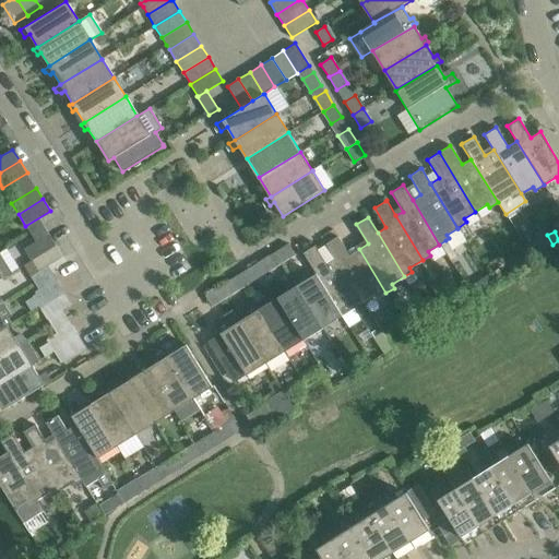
[(31,260),(56,245),(49,233),(24,249),(31,260)]
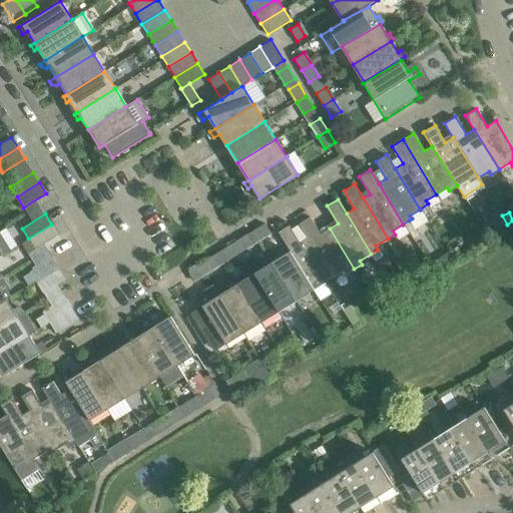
[(300,222),(308,236),(334,277),(343,271),(345,275),(354,269),(330,228),(321,233),(311,215),(300,222)]
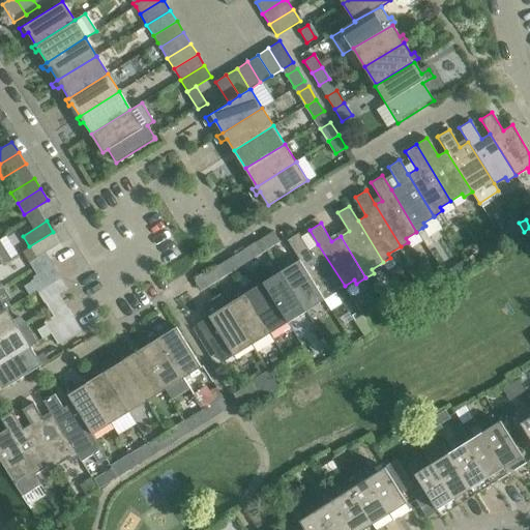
[(422,228),(416,232),(422,241),(427,247),(433,243),(429,237),(422,228)]
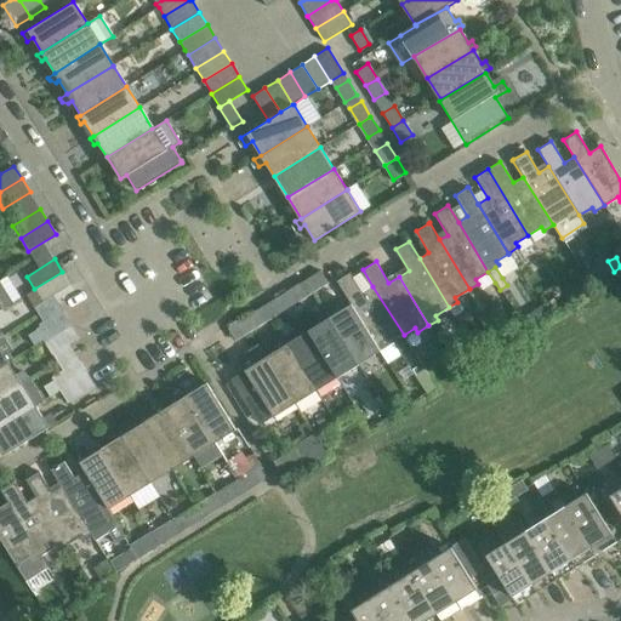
[(588,274),(593,283),(604,275),(599,268),(588,274)]
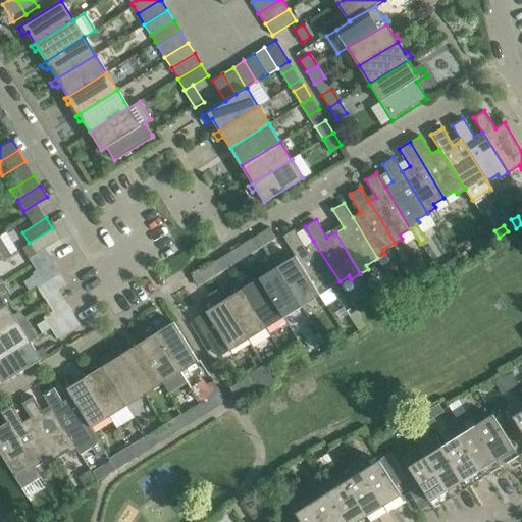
[(275,238),(269,227),(257,235),(263,245),(275,238)]
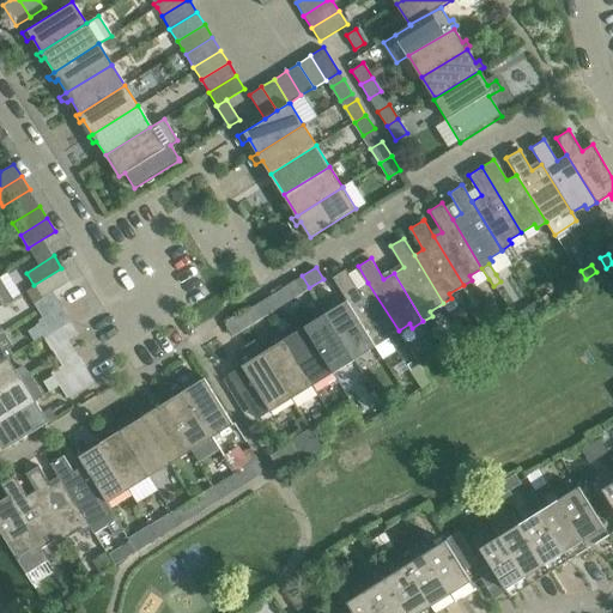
[(34,303),(70,281),(61,268),(34,285),(26,290),(34,303)]
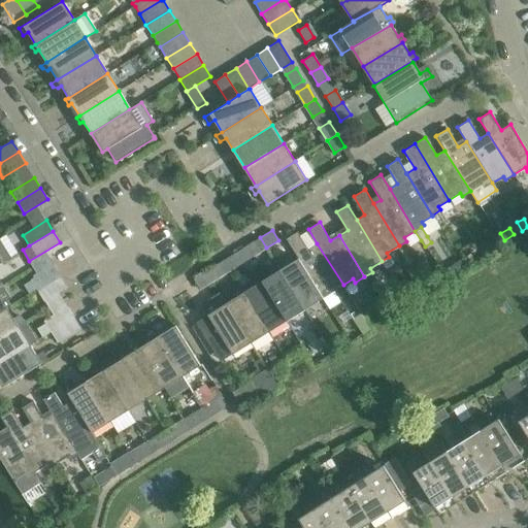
[(298,231),(287,238),(299,258),(321,294),(331,287),(351,319),(360,312),(343,285),(317,243),(309,249),(298,231)]
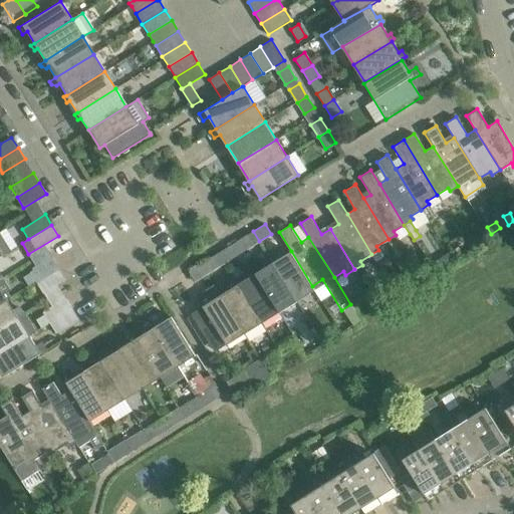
[(0,256),(6,253),(11,250),(0,232),(0,256)]
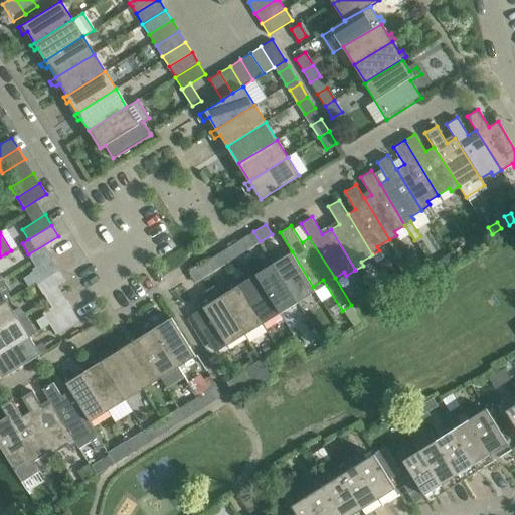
[(254,244),(248,235),(236,242),(242,252),(254,244)]
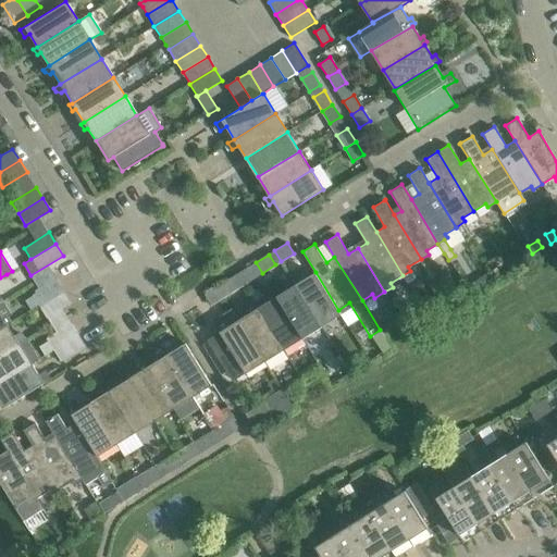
[(256,262),(243,270),(249,281),(262,273),(256,262)]
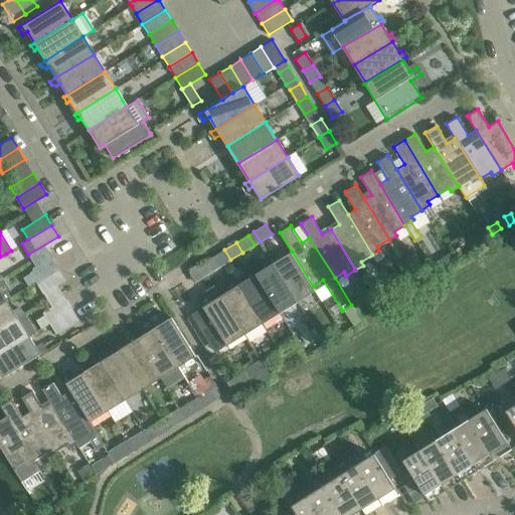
[(315,290),(313,287),(292,251),(274,263),(297,301),(315,290)]
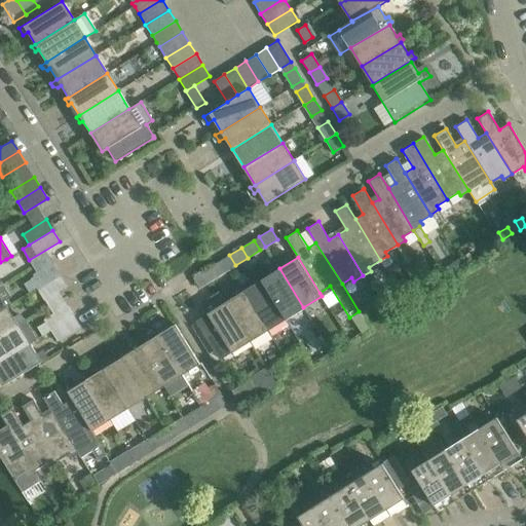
[(413,266),(417,272),(428,266),(423,259),(413,266)]
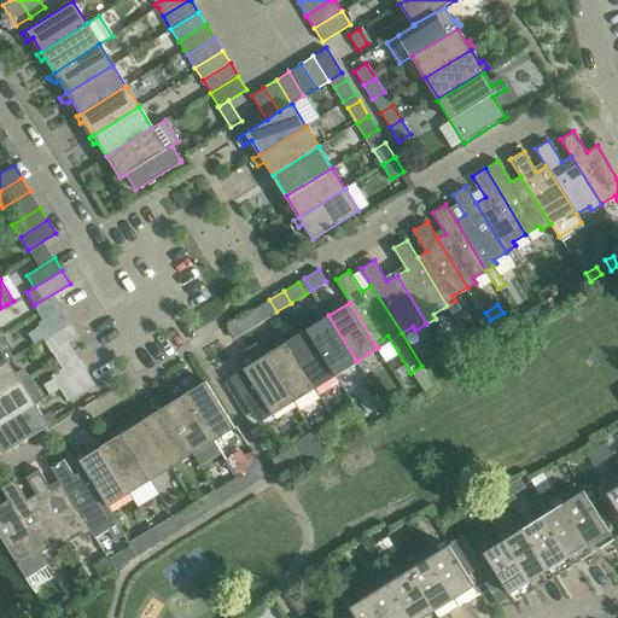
[(263,320),(256,308),(242,316),(249,328),(263,320)]
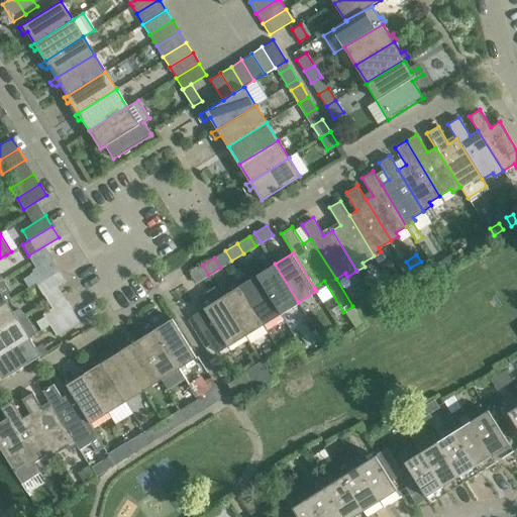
[(36,284),(60,270),(53,259),(29,273),(36,284)]
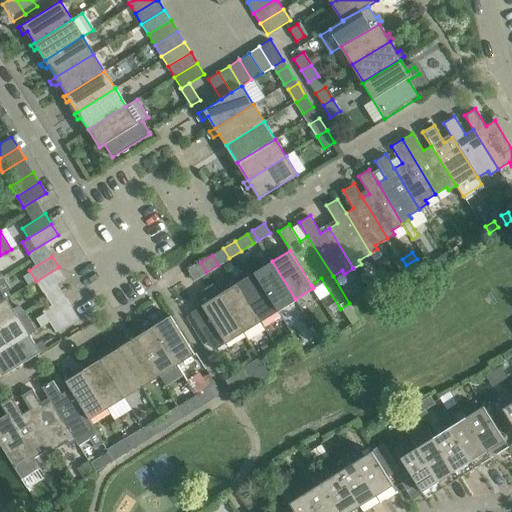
[(254,272),(277,310),(295,299),(272,261),(254,272)]
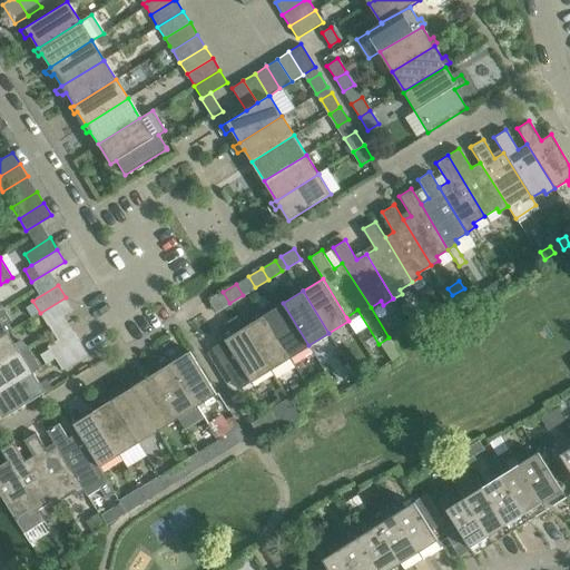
[(223,292),(209,301),(216,312),(229,303),(223,292)]
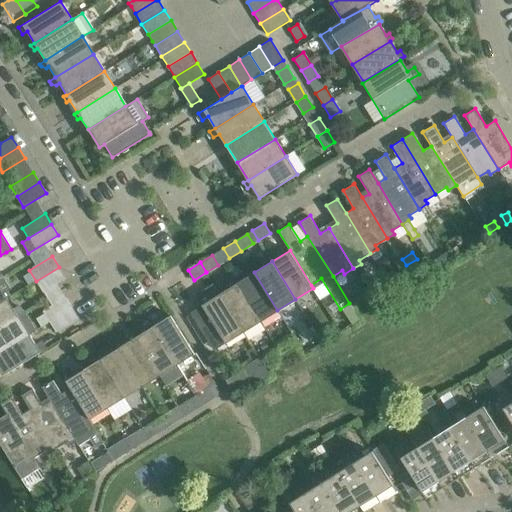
[(59,267),(36,281),(43,292),(66,278),(59,267)]
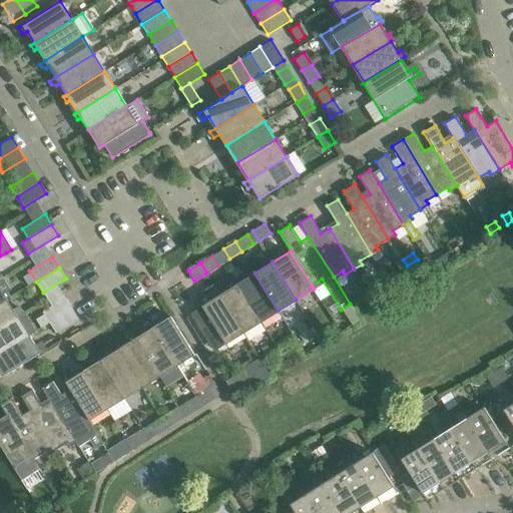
[(261,321),(278,311),(254,273),(237,283),(261,321)]
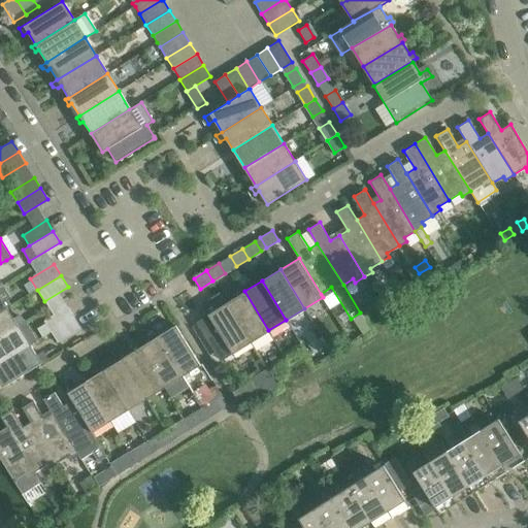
[(0,312),(7,308),(11,306),(8,300),(11,297),(4,286),(0,288),(0,312)]
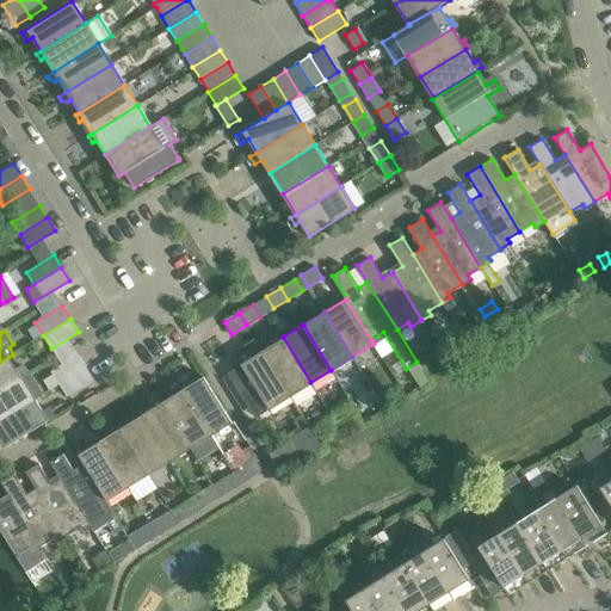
[(290,395),(310,382),(283,337),(278,340),(277,338),(269,343),(271,345),(263,350),(257,341),(257,343),(290,395)]
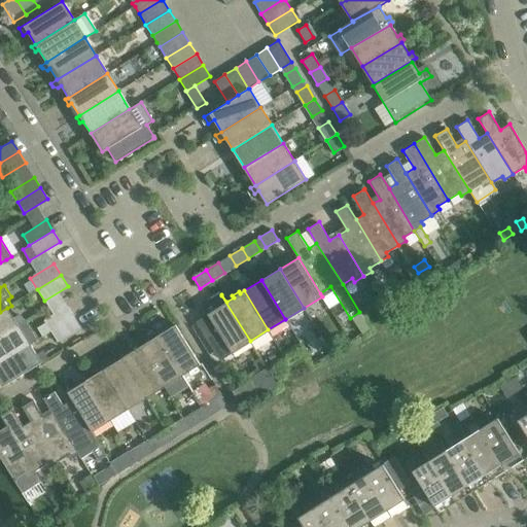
[(208,314),(197,321),(220,359),(232,352),(250,341),(221,295),(213,301),(203,307),(208,314)]
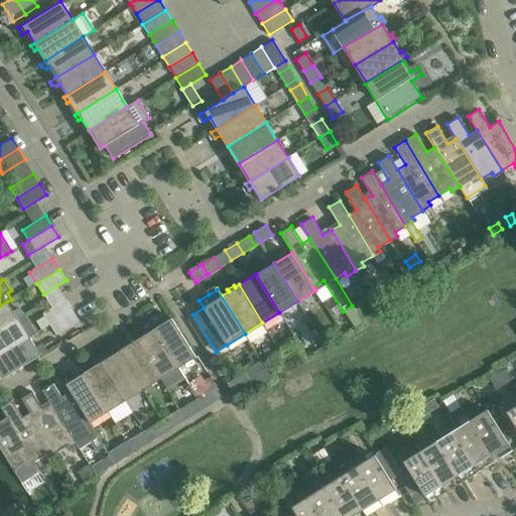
[(49,324),(73,309),(66,298),(43,312),(44,315),(36,320),(41,329),(49,324)]
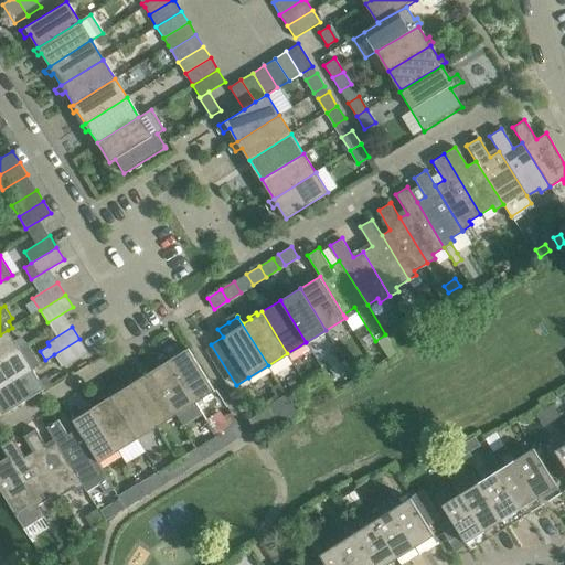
[(0,361),(28,344),(28,343),(27,344),(23,338),(18,337),(14,340),(8,330),(0,334),(0,361)]
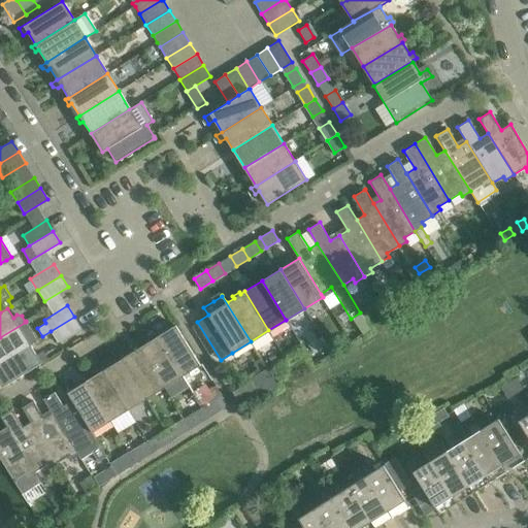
[(74,317),(51,331),(58,342),(81,328),(74,317)]
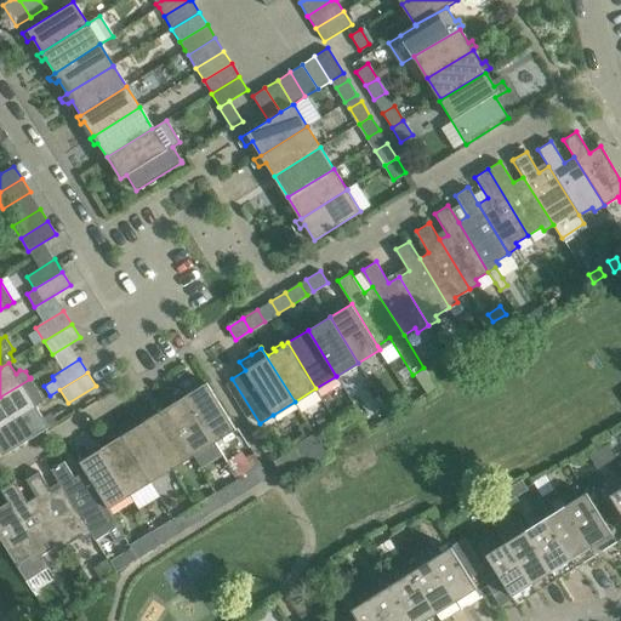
[(0,397),(0,426),(35,405),(44,399),(30,379),(0,397)]
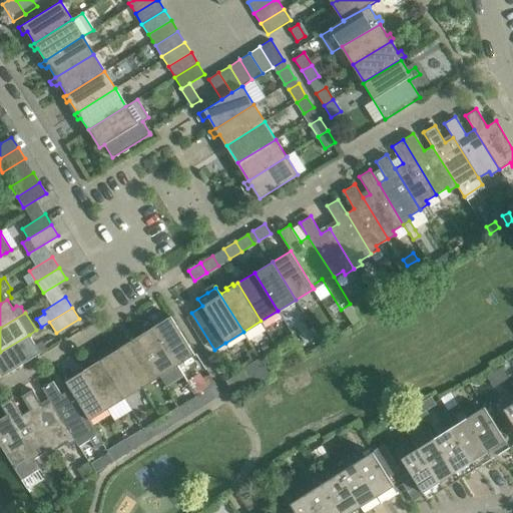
[(171,316),(153,328),(176,366),(194,354),(171,316)]
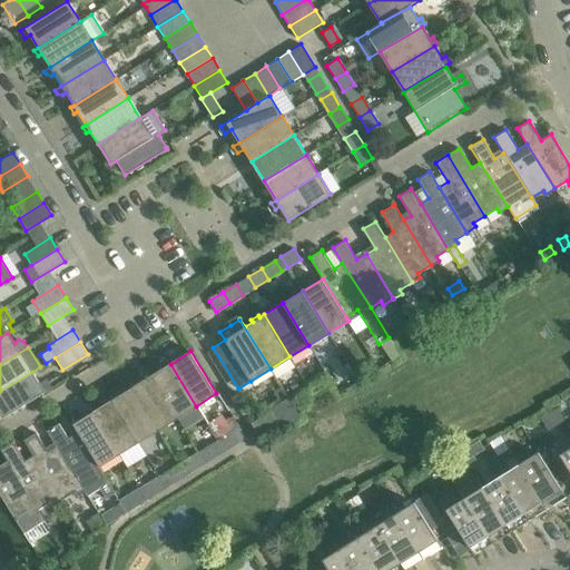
[(167,359),(160,363),(164,367),(150,376),(177,419),(184,430),(203,418),(196,406),(170,364),(167,359)]
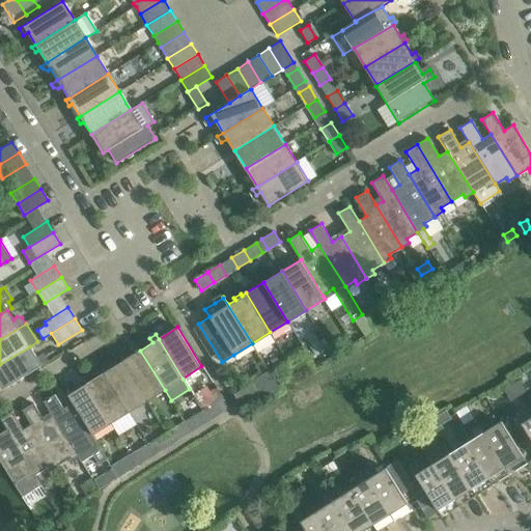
[(135,354),(122,361),(146,400),(165,390),(140,351),(137,345),(131,348),(135,354)]
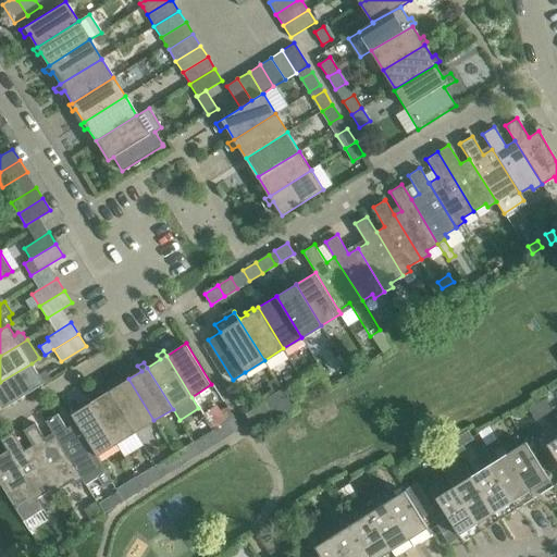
[(38,374),(32,363),(0,382),(0,408),(1,407),(2,408),(47,381),(41,372),(38,374)]
